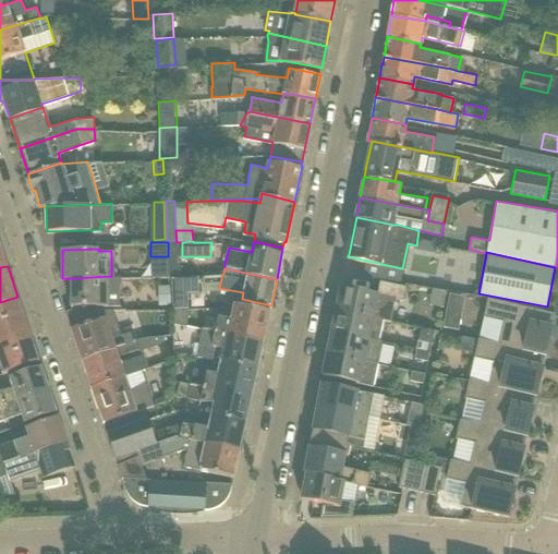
[(72,278),(72,303),(72,309),(65,311),(114,309),(121,308),(121,276),(111,276),(72,278)]
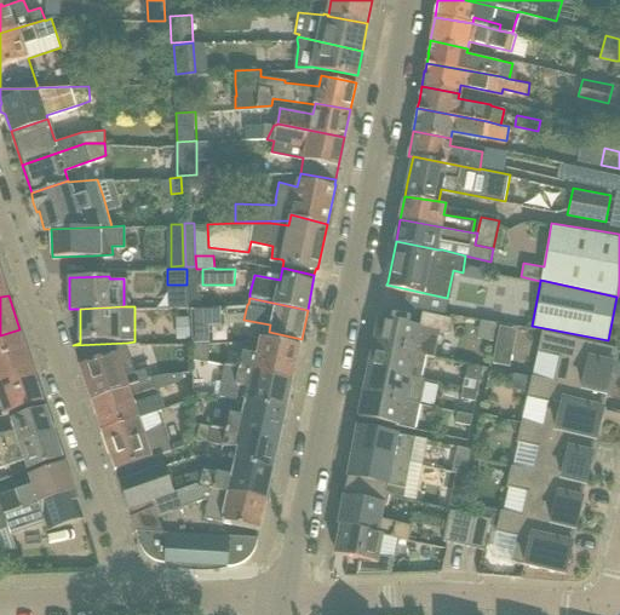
[(210,340),(208,323),(207,306),(190,306),(191,325),(191,342),(210,340)]
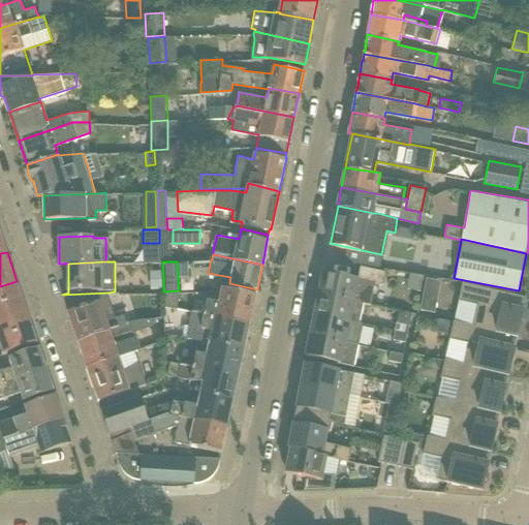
[(319,292),(364,302),(371,303),(375,282),(382,283),(385,270),(360,265),(358,278),(323,271),(319,292)]
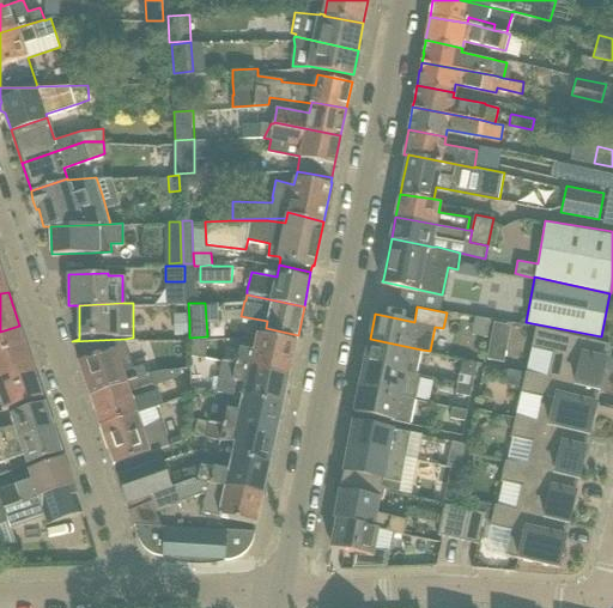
[(174,312),(175,334),(188,333),(187,311),(174,312)]
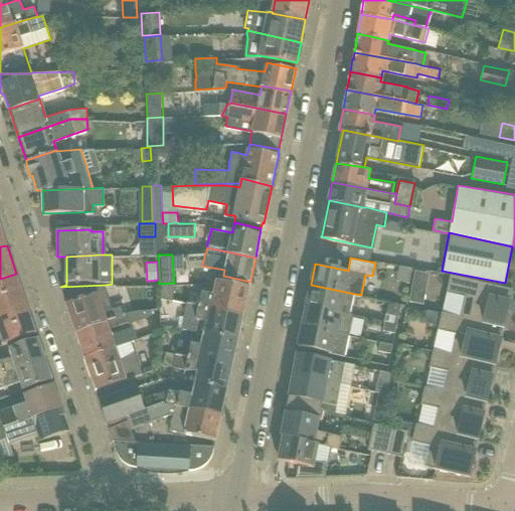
[(427,281),(430,272),(414,270),(413,278),(427,281)]
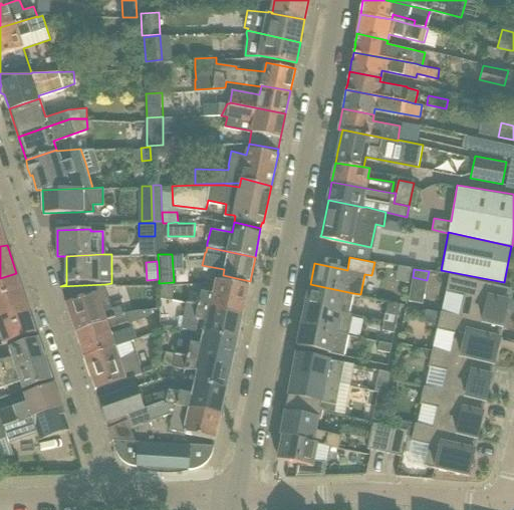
[(0,310),(26,302),(16,273),(0,278),(0,310)]
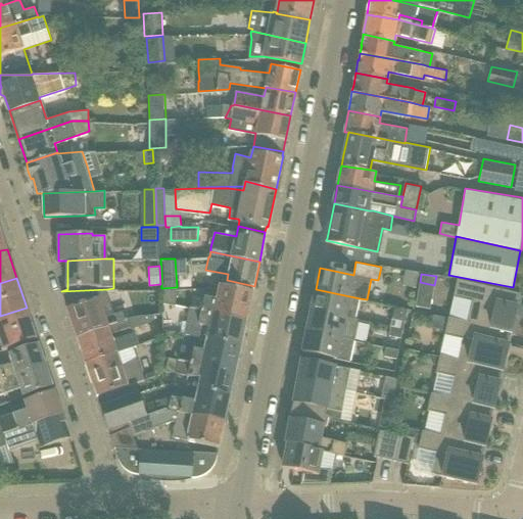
[(471,298),(466,319),(512,329),(520,292),(457,278),(453,295),(471,298)]
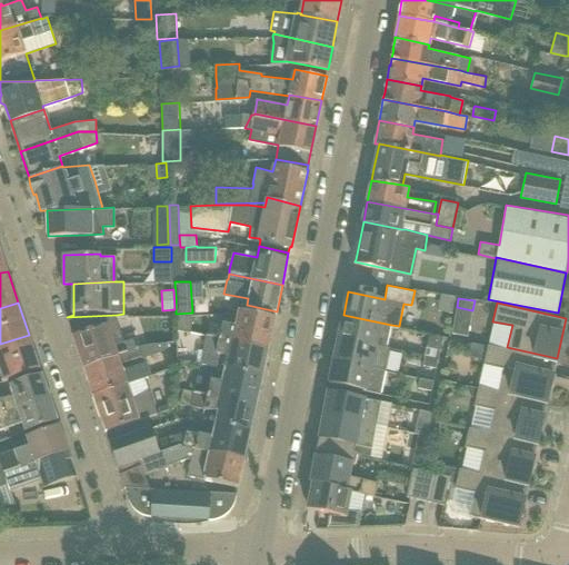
[(269,346),(276,316),(239,308),(236,325),(209,319),(207,333),(269,346)]
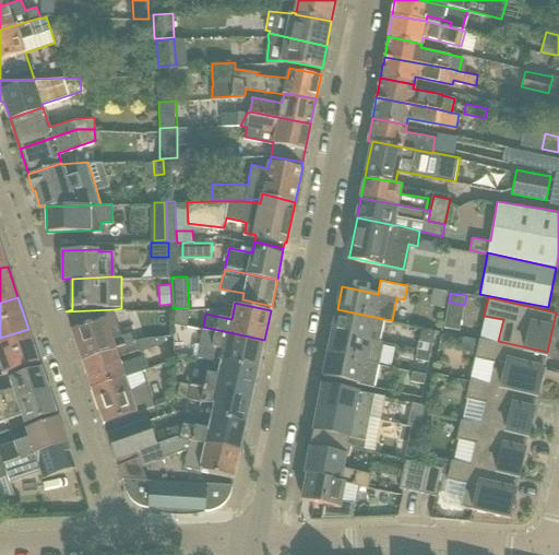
[(174,308),(174,322),(188,325),(188,309),(174,308)]
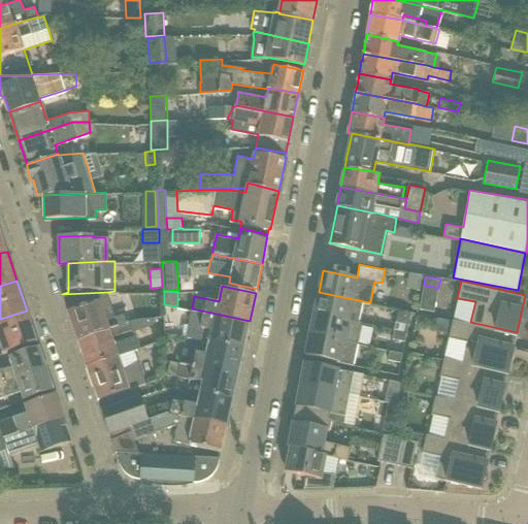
[(125,313),(116,316),(108,292),(62,294),(77,339),(129,322),(125,313)]
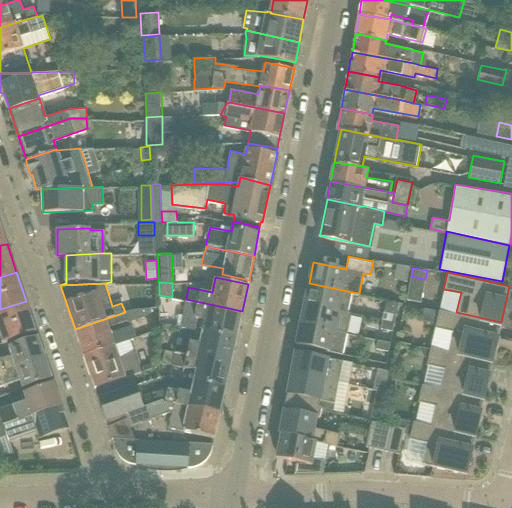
[(348,312),(352,292),(309,283),(305,302),(338,309),(348,312)]
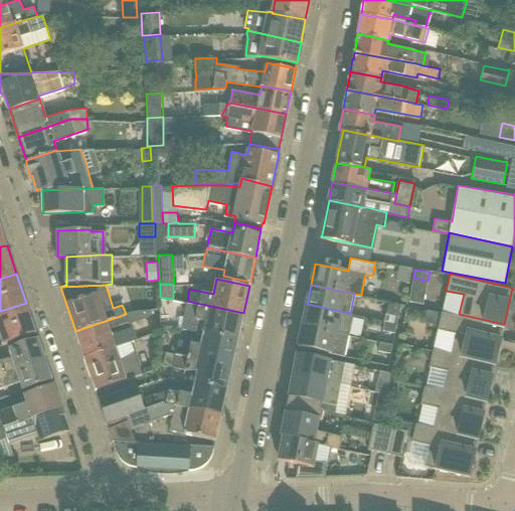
[(203,332),(237,339),(243,313),(187,301),(183,316),(205,320),(203,332)]
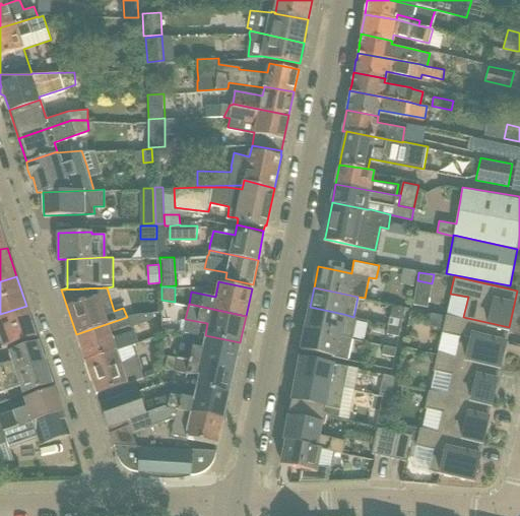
[(0,335),(3,346),(37,335),(26,306),(0,314),(0,335)]
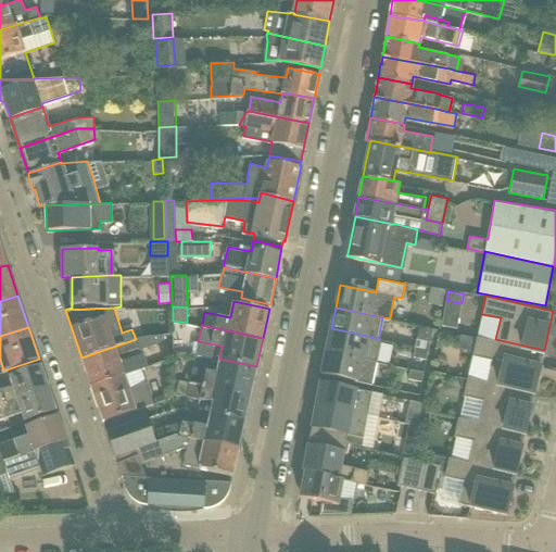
[(362,359),(362,358),(367,336),(331,328),(327,351),(362,359)]
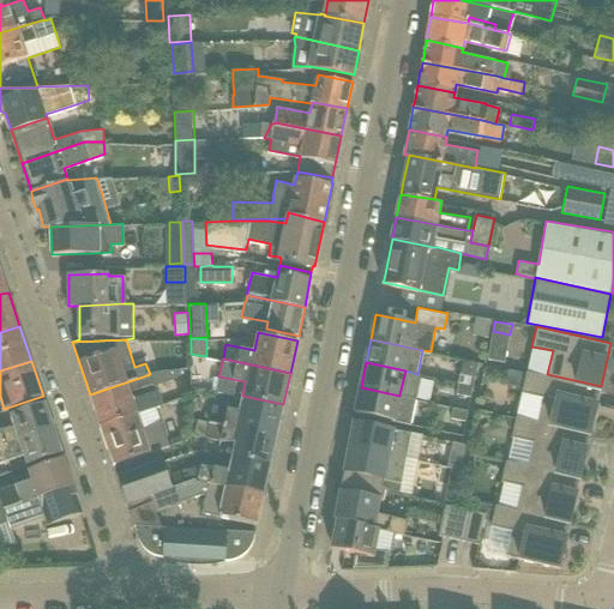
[(527,372),(509,368),(505,383),(523,387),(527,372)]
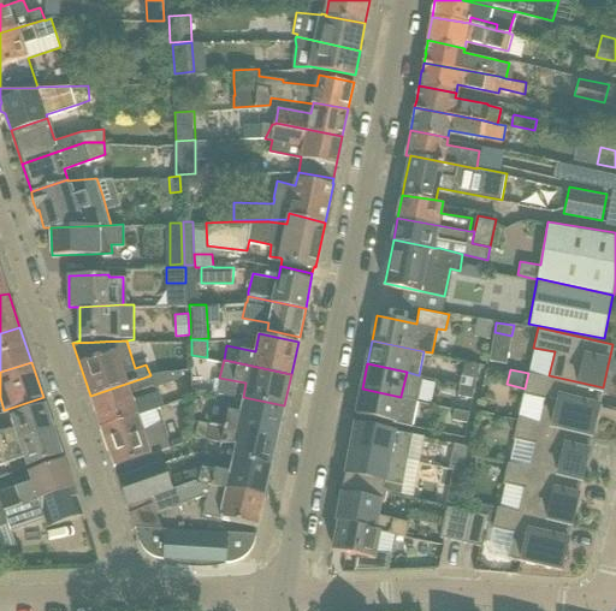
[(150,374),(150,375),(154,384),(154,386),(165,383),(161,371),(150,374)]
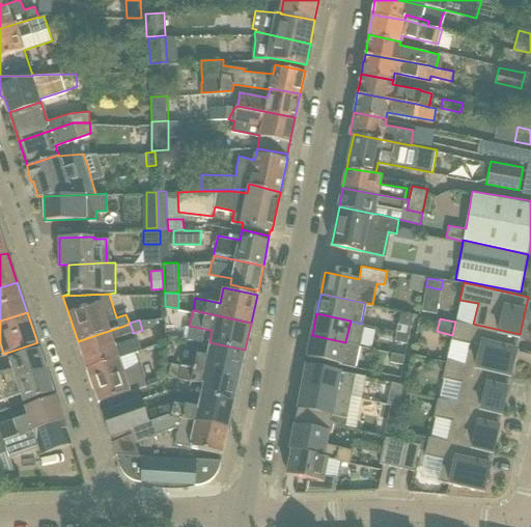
[(510,372),(520,334),(473,324),(455,320),(455,322),(452,335),(451,338),(469,341),(465,362),(510,372)]
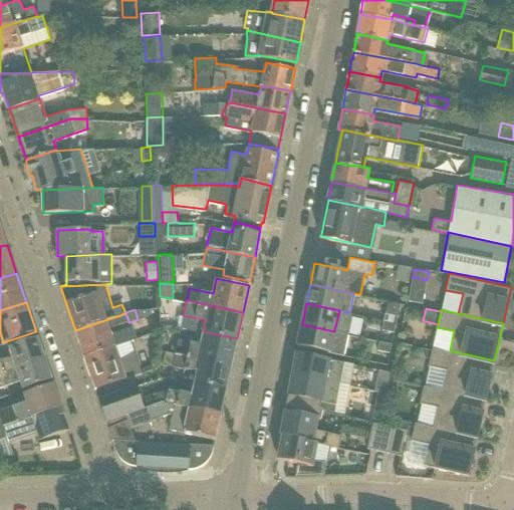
[(386,311),(383,320),(396,322),(398,314),(386,311)]
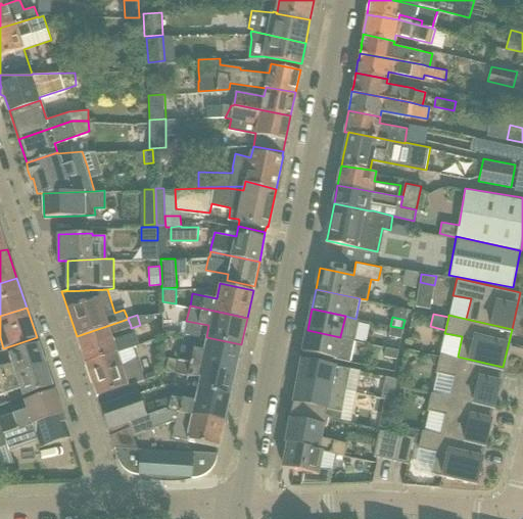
[(112,334),(130,327),(128,319),(77,336),(86,362),(117,350),(113,339),(112,334)]
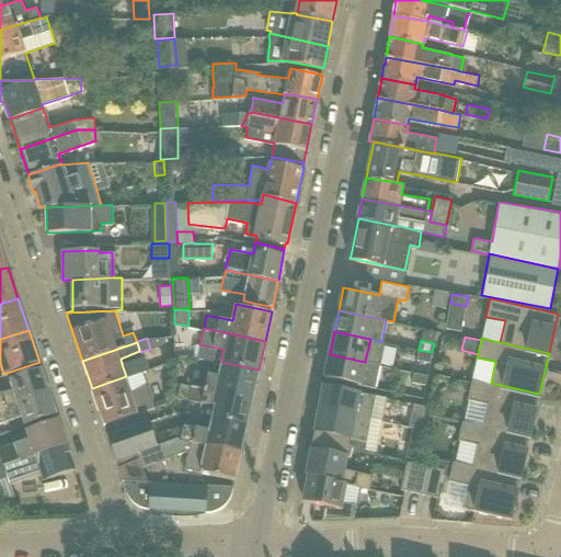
[(432,352),(419,350),(416,359),(430,362),(432,352)]
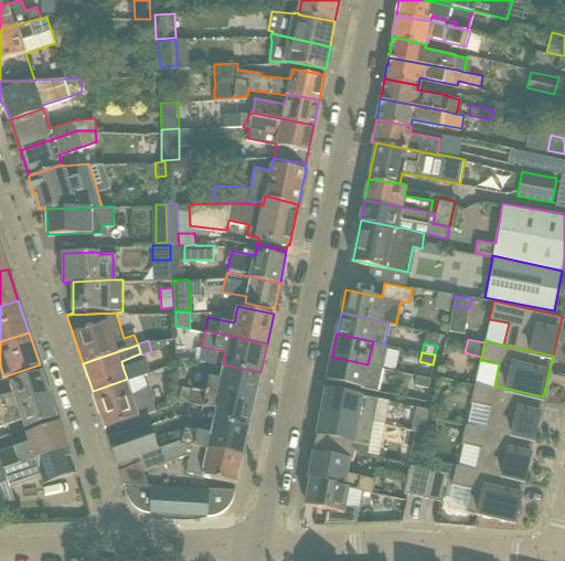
[(383,367),(368,363),(368,364),(332,357),(327,379),(377,389),(383,367)]
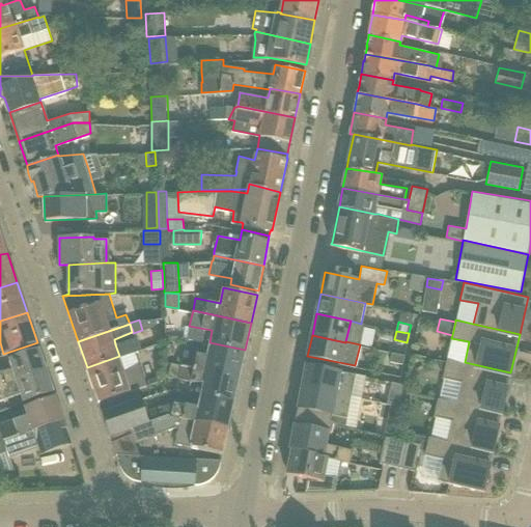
[(206,355),(184,350),(183,357),(180,364),(240,377),(245,350),(210,342),(206,355)]
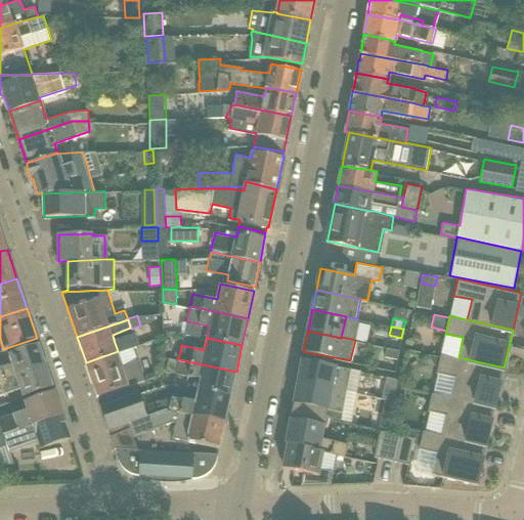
[(0,380),(46,364),(39,343),(10,353),(12,362),(0,365),(0,380)]
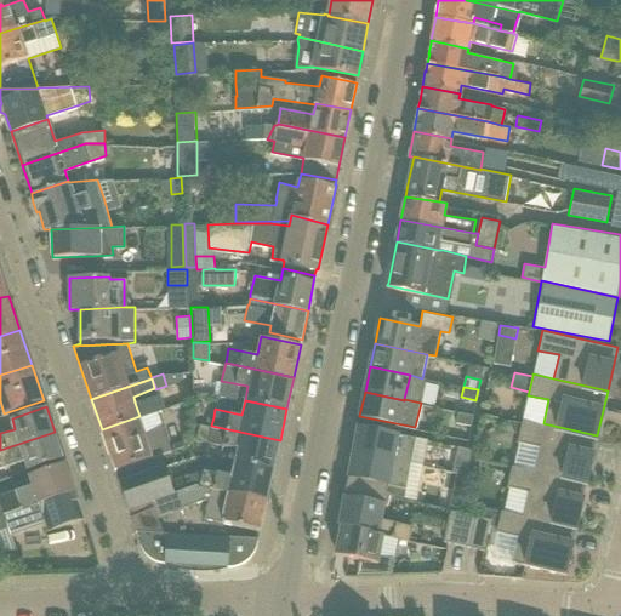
[(459,411),(456,421),(471,423),(473,414),(459,411)]
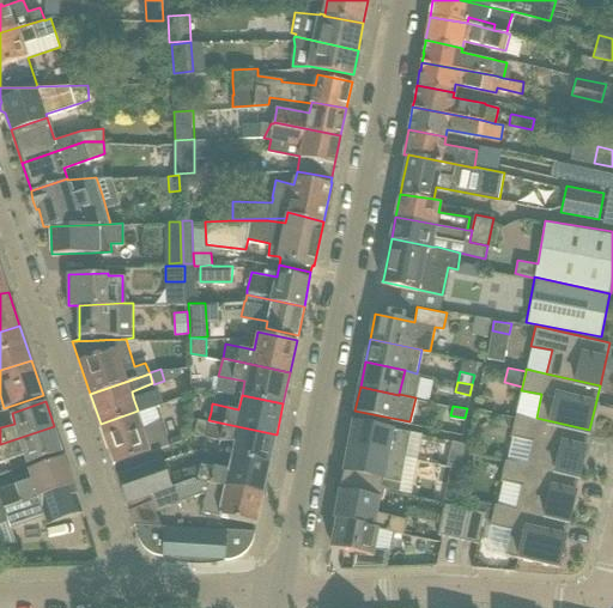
[(162,421),(144,427),(138,411),(101,424),(114,463),(158,448),(170,444),(162,421)]
